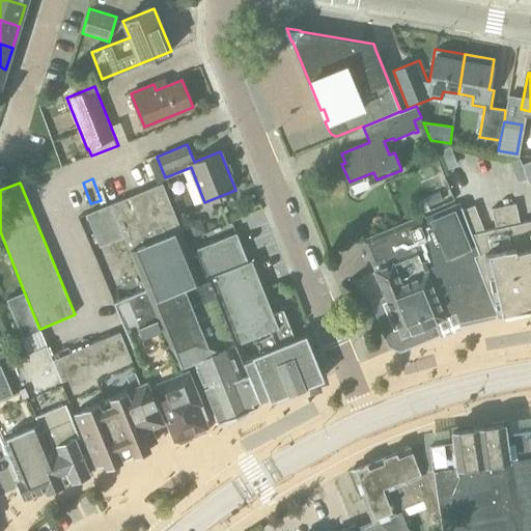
[(163,183),(110,203),(123,236),(146,290),(180,374),(182,373),(178,367),(195,361),(219,419),(253,406),(251,401),(257,398),(258,400),(260,400),(248,372),(243,360),(235,343),(200,254),(193,257),(163,183)]
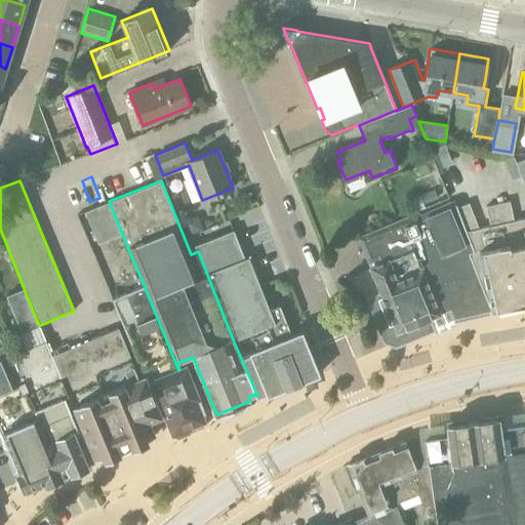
[(468,248),(491,310),(493,310),(493,309),(524,301),(524,216),(514,219),(510,201),(486,206),(490,226),(479,228),(469,202),(457,207),(454,200),(451,202),(469,248),(468,248)]
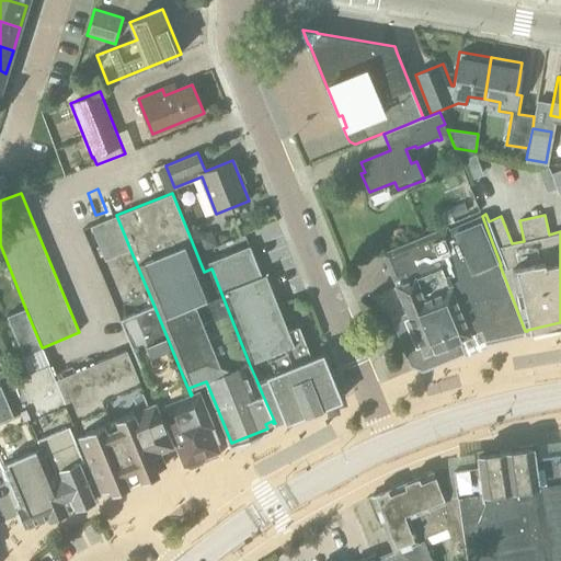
[(91,226),(105,261),(130,250),(116,215),(91,226)]
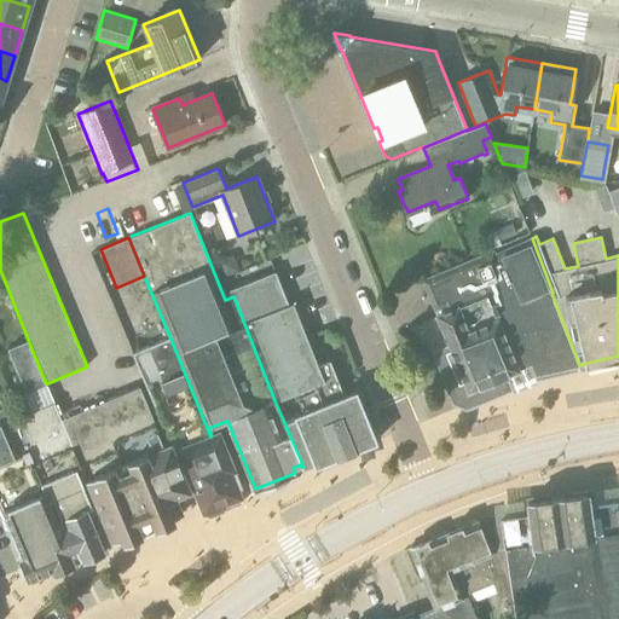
[(536,375),(579,365),(551,293),(553,293),(532,238),(424,283),(449,343),(432,351),(441,376),(445,374),(456,400),(466,404),(536,375)]
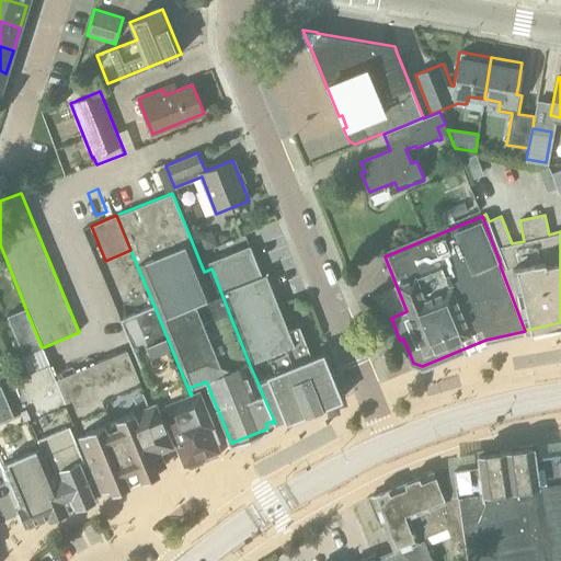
[(266,274),(263,275),(252,247),(210,263),(212,268),(249,363),(266,356),(273,374),(266,376),(266,377),(256,380),(262,393),(275,423),(284,419),(285,422),(341,400),(322,354),(311,358),(299,327),(288,330),(266,274)]
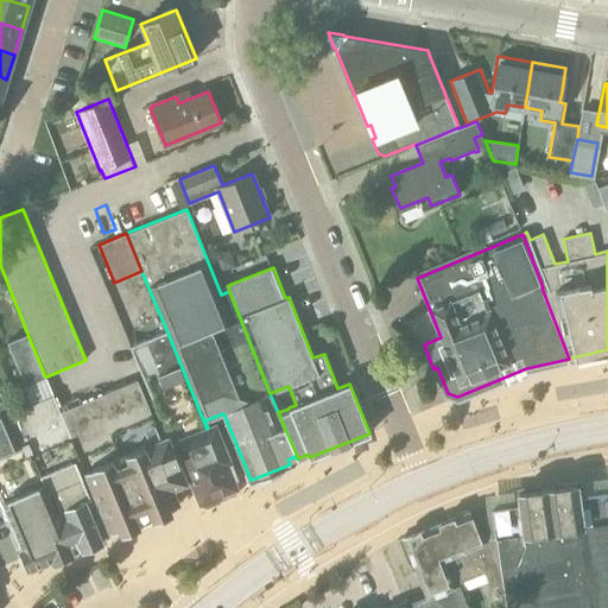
[(406,273),(384,278),(387,298),(410,295),(406,273)]
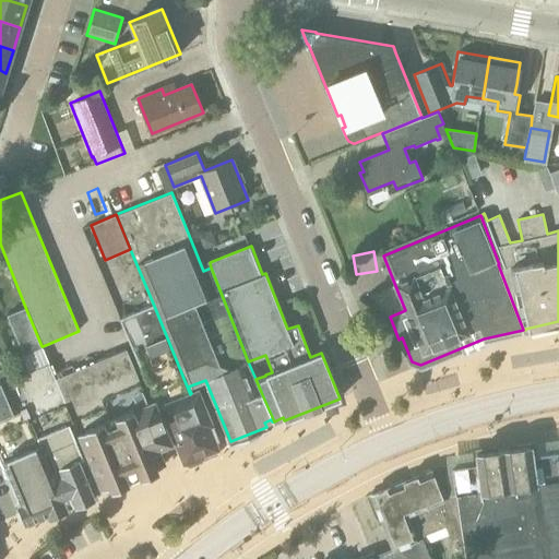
[(384,285),(366,293),(376,316),(393,309),(384,285)]
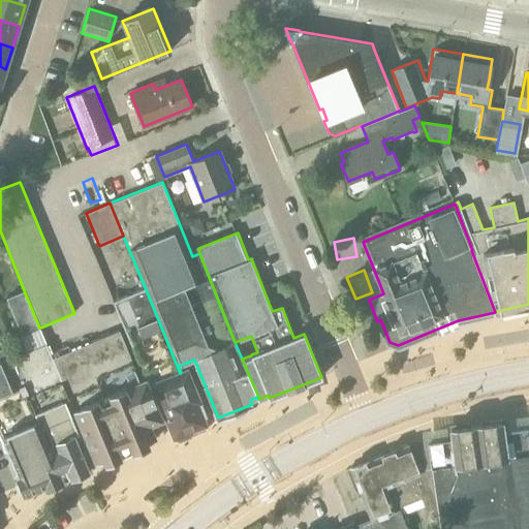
[(143,368),(148,378),(151,383),(153,382),(175,435),(176,434),(180,436),(188,432),(190,429),(205,423),(196,401),(198,400),(187,370),(181,372),(180,373),(146,289),(115,302),(127,334),(142,369),(143,368)]
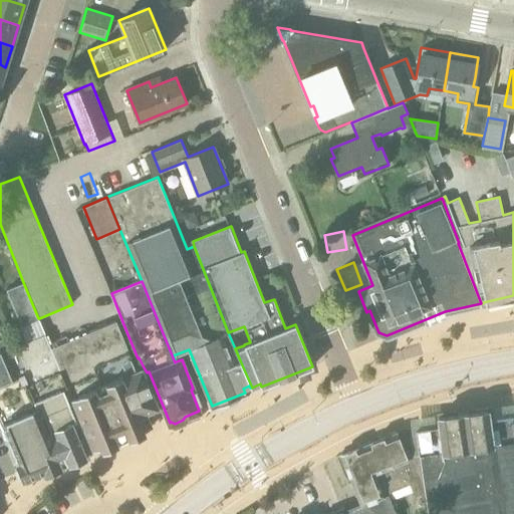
[(23,282),(6,289),(22,326),(39,319),(39,318),(38,318),(23,282)]
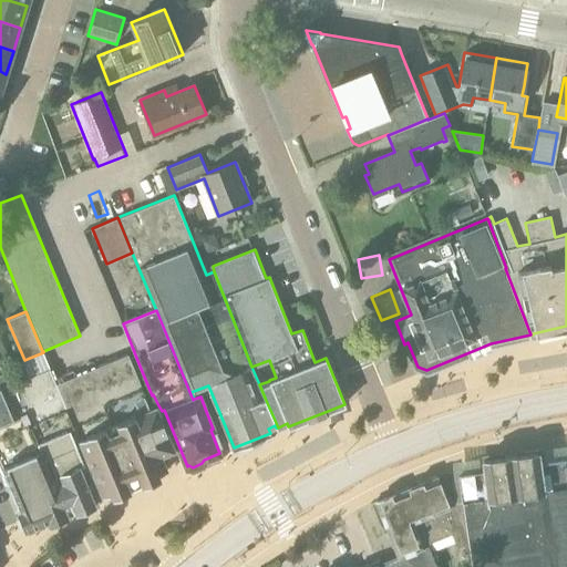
[(124,405),(146,397),(129,354),(57,384),(74,426),(76,432),(104,500),(113,496),(115,502),(132,494),(132,492),(140,488),(119,435),(114,433),(109,432),(104,422),(126,413),(124,405)]
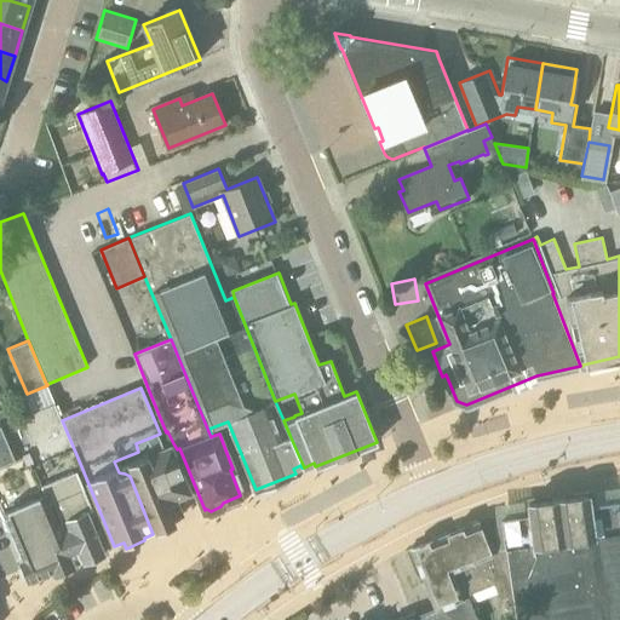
[(81,466),(62,420),(55,402),(17,418),(34,459),(32,460),(74,564),(75,563),(74,560),(82,556),(84,558),(104,551),(87,509),(92,507),(79,475),(84,472),(81,466)]
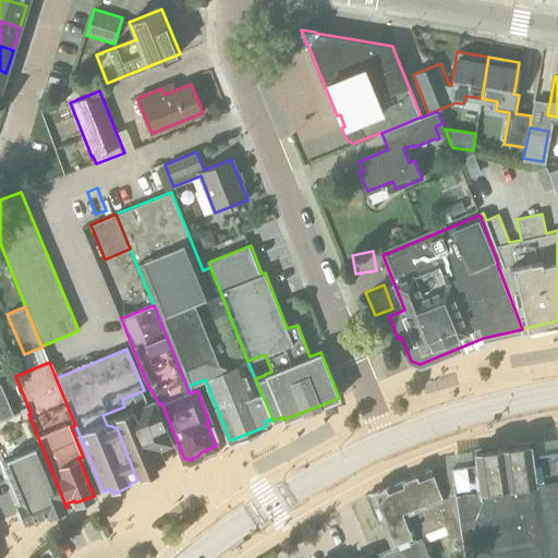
[(0,378),(1,381),(0,381),(0,458),(26,521),(48,512),(49,516),(67,508),(44,451),(37,435),(28,414),(31,413),(15,376),(11,365),(0,370),(0,378)]
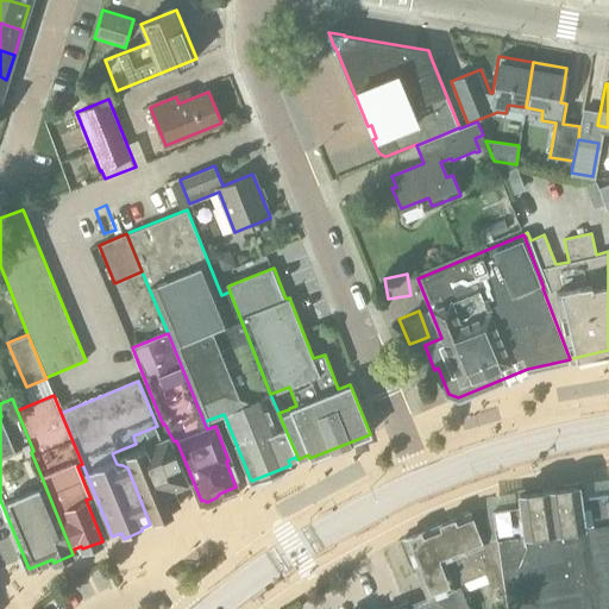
[(174,441),(170,435),(162,439),(157,426),(133,435),(136,444),(112,453),(117,464),(123,465),(127,468),(150,525),(155,522),(156,525),(175,518),(173,513),(182,508),(174,488),(190,482),(174,441)]
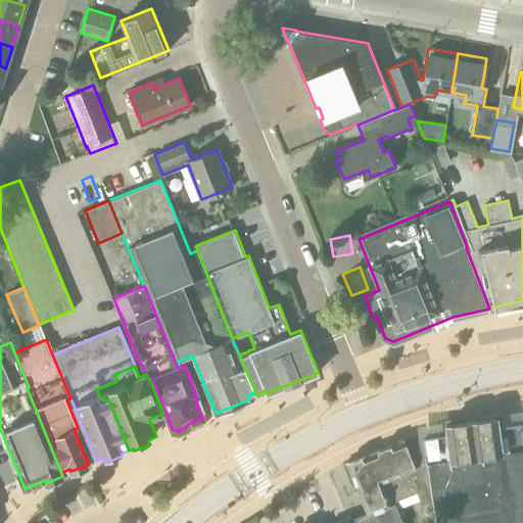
[(445,424),(446,433),(423,436),(429,476),(432,501),(435,522),(522,522),(522,422),(497,426),(496,417),(445,424)]
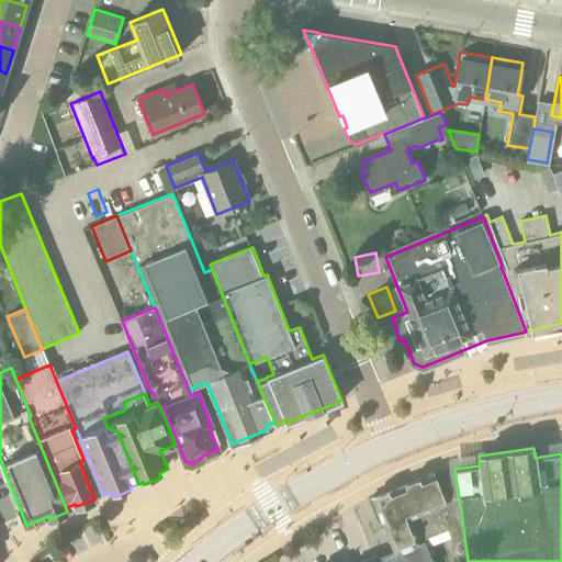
[(456,514),(447,494),(442,495),(434,472),(394,487),(405,518),(409,516),(420,543),(426,542),(425,539),(426,537),(448,528),(453,542),(464,538),(461,512),(456,514)]
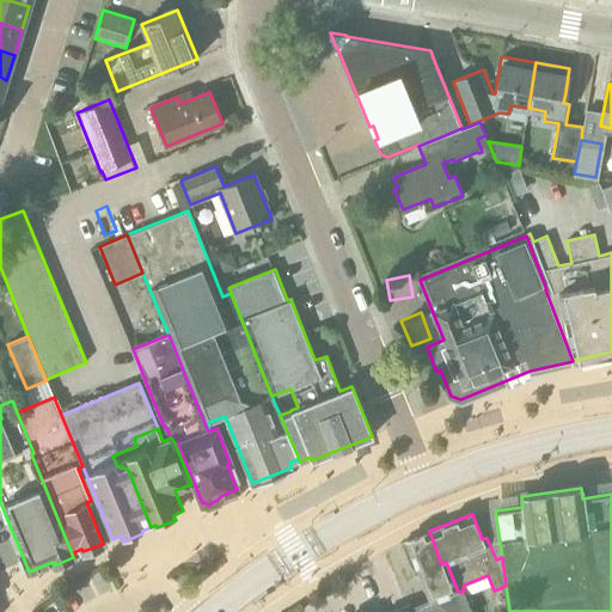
[(472,611),(464,591),(458,592),(446,562),(441,564),(429,531),(405,540),(405,539),(401,542),(411,568),(416,565),(429,599),(412,606),(410,601),(399,606),(401,611),(472,611)]
